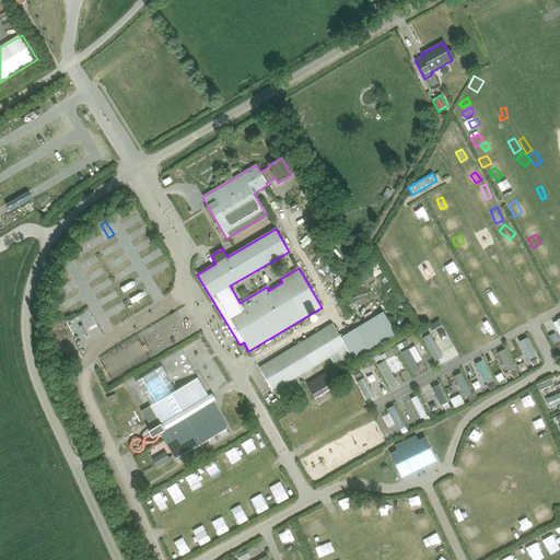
[(511,244),(518,252),(522,248),(515,241),(511,244)]
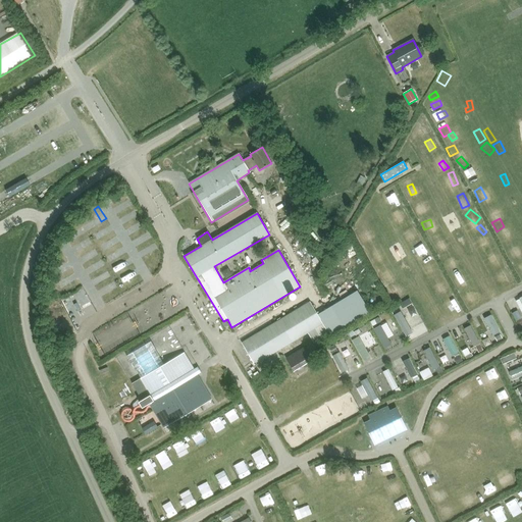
[(498,238),(505,246),(509,242),(502,235),(498,238)]
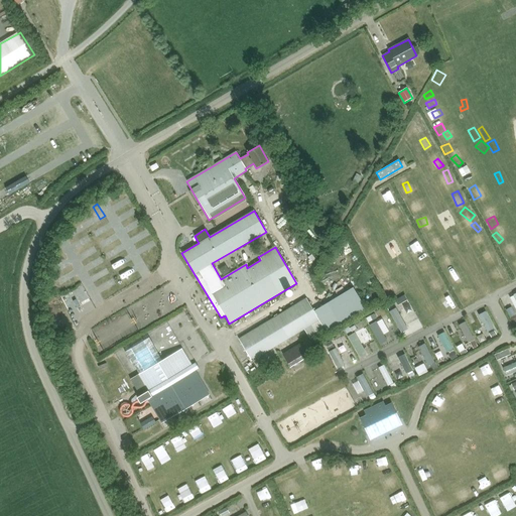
[(475,238),(479,247),(487,243),(483,234),(475,238)]
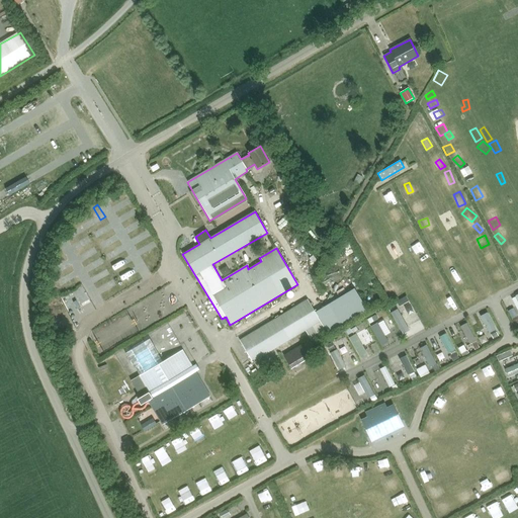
[(509,259),(516,256),(511,244),(504,247),(509,259)]
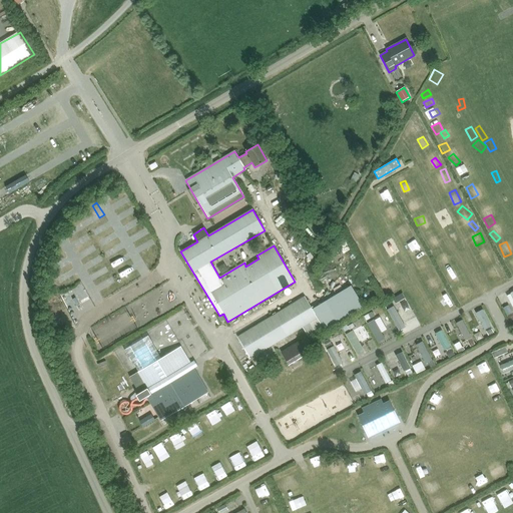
[(103,249),(113,255),(116,251),(106,244),(103,249)]
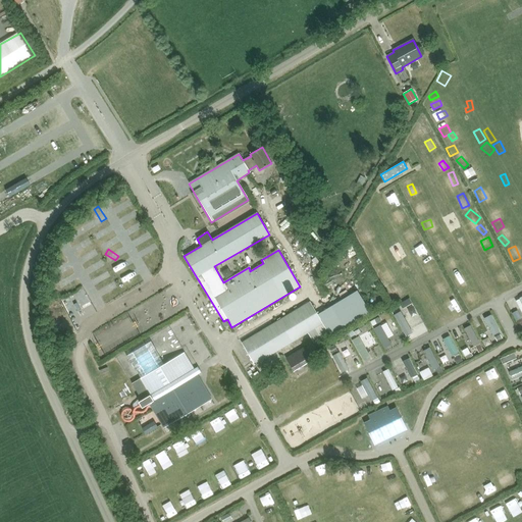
[(491,254),(498,265),(502,263),(497,251),(491,254)]
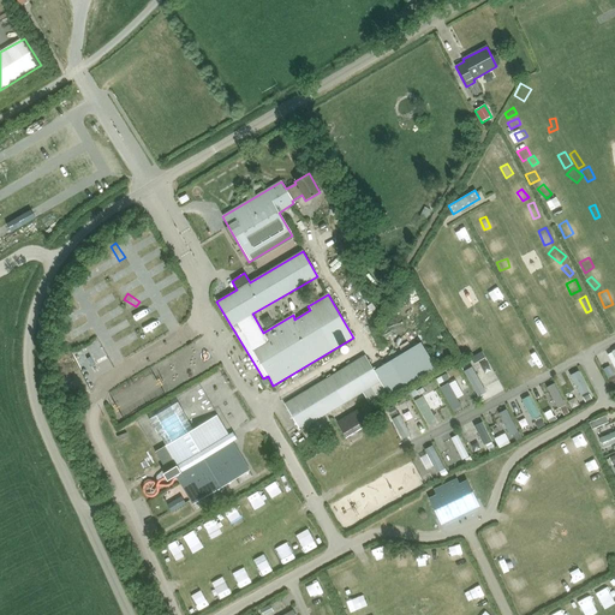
[(93,312),(100,324),(107,321),(100,309),(93,312)]
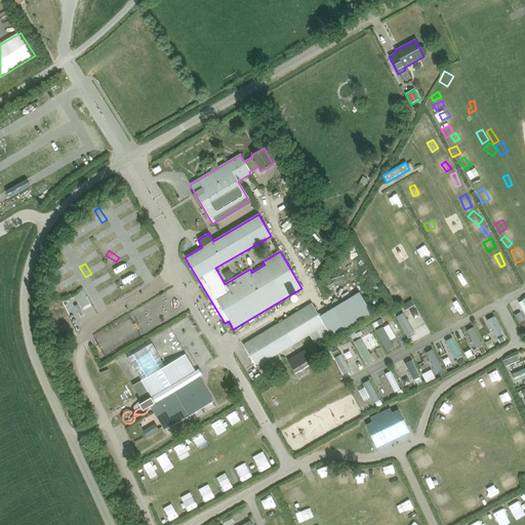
[(472,293),(468,285),(460,289),(463,296),(472,293)]
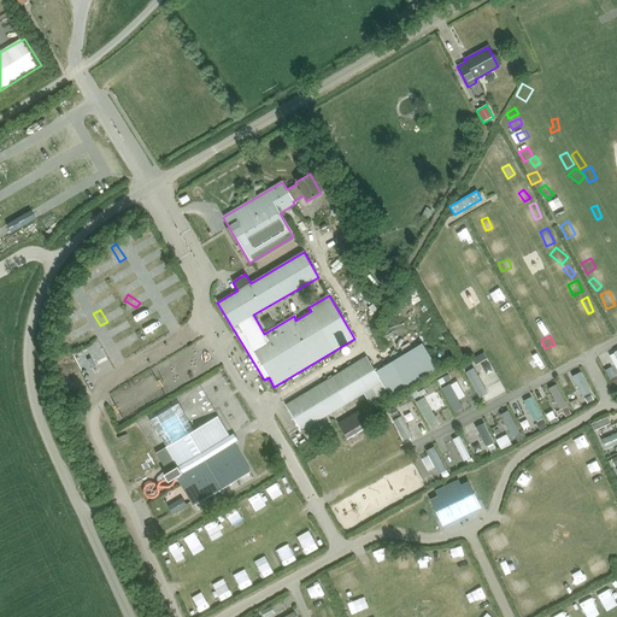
[(392,344),(397,354),(410,348),(404,338),(392,344)]
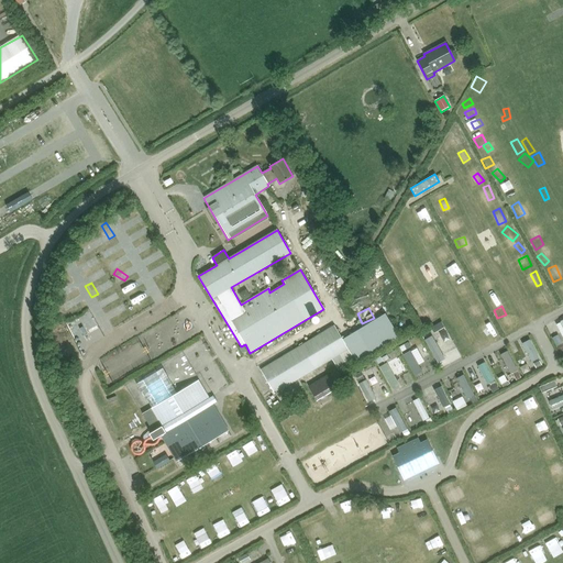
[(385,315),(343,341),(355,361),(397,335),(385,315)]
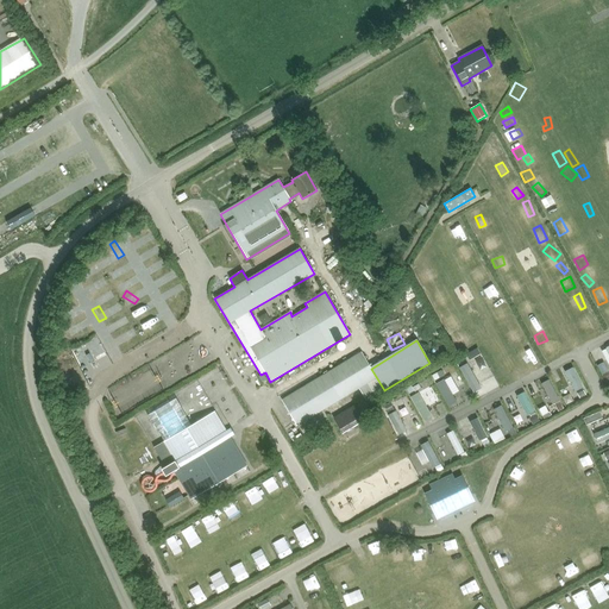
[(606,358),(608,363),(608,340),(590,352),(596,363),(606,358)]
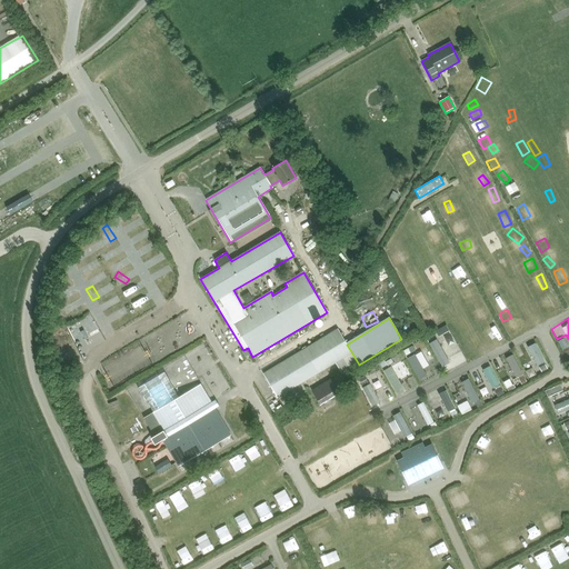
[(338,329),(263,375),(277,398),(336,363),(342,376),(359,365),(347,345),(338,329)]
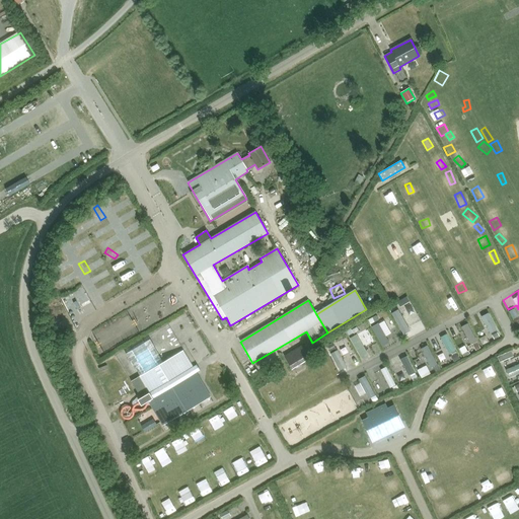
[(402,311),(409,307),(405,301),(399,304),(402,311)]
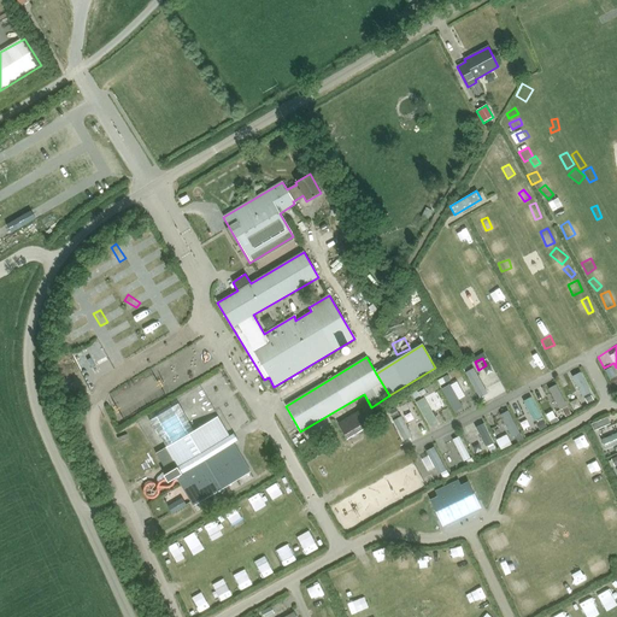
[(472,365),(464,371),(477,397),(487,392),(472,365)]
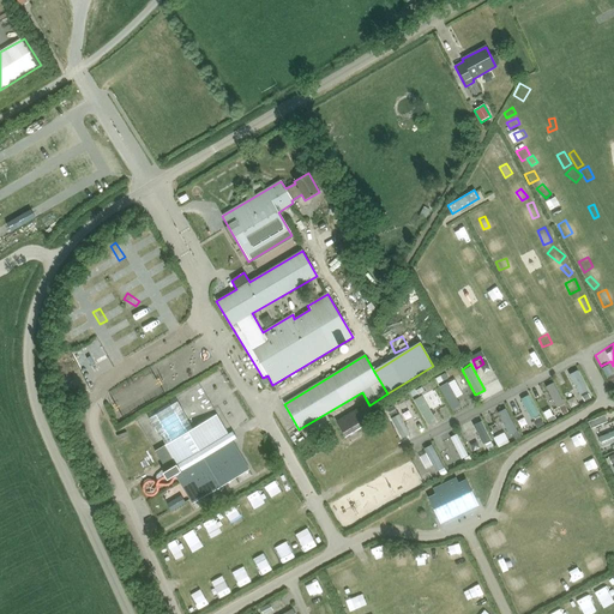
[(573,393),(585,389),(576,366),(564,371),(573,393)]
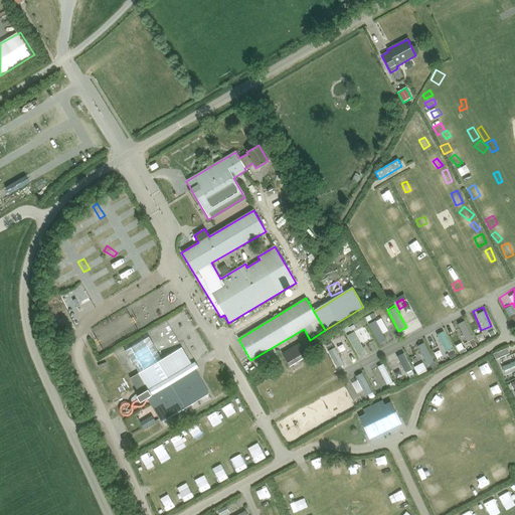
[(392,337),(387,327),(380,330),(373,317),(365,321),(378,344),(392,337)]
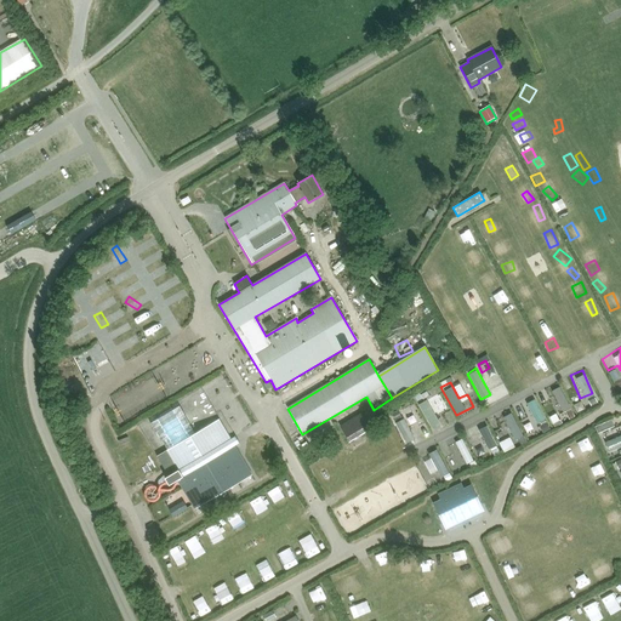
[(558,382),(550,386),(560,410),(569,406),(558,382)]
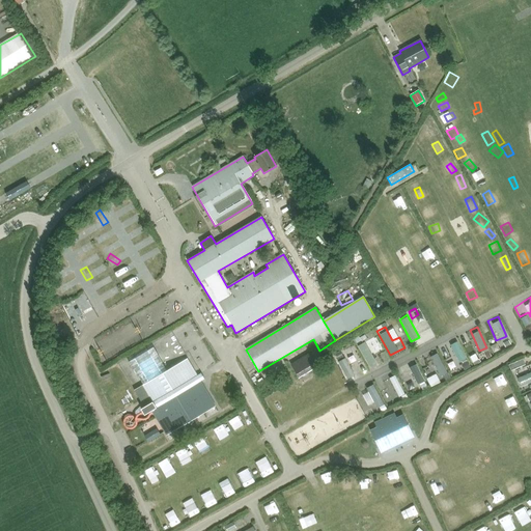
[(361,339),(365,336),(363,332),(352,338),(368,365),(374,362),(361,339)]
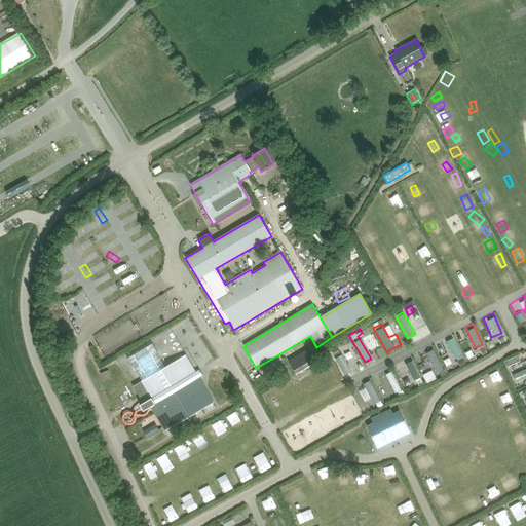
[(453,357),(458,354),(452,335),(446,337),(453,357)]
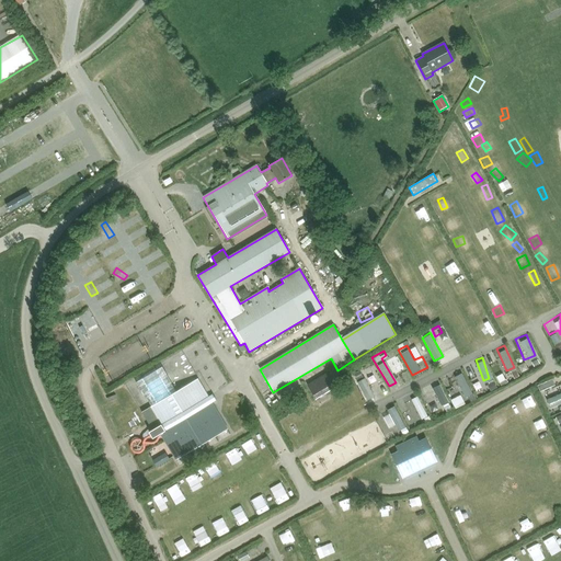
[(176,391),(162,367),(136,382),(150,407),(141,412),(152,431),(149,432),(152,438),(160,434),(175,460),(227,430),(212,403),(216,401),(213,393),(212,395),(208,397),(197,379),(176,391)]
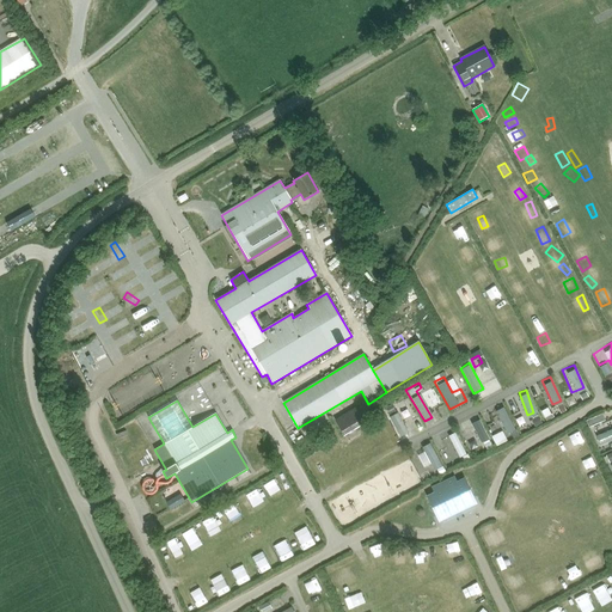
[(503,430),(512,428),(502,402),(494,405),(503,430)]
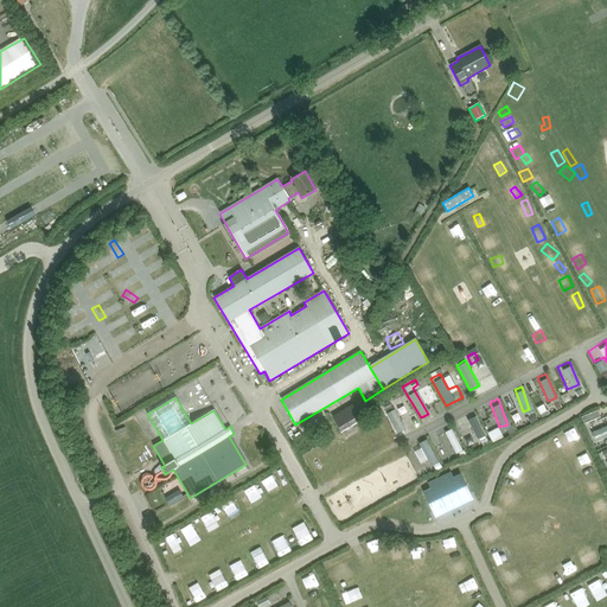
[(338,428),(342,433),(357,423),(363,420),(353,404),(331,417),(338,428)]
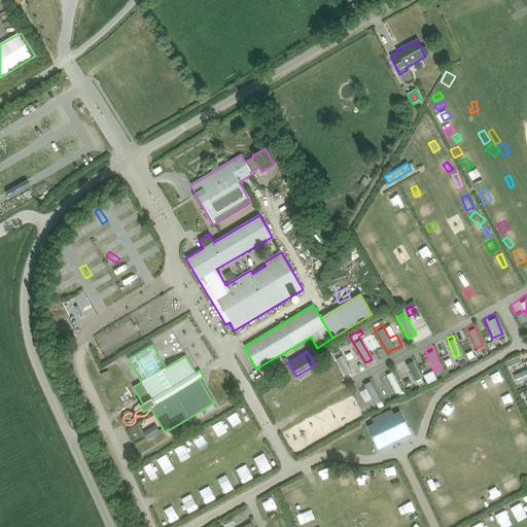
[(342,373),(348,370),(340,353),(334,356),(342,373)]
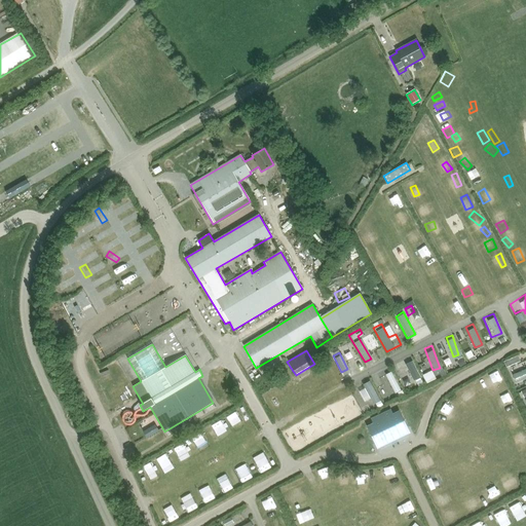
[(350,373),(359,371),(353,357),(345,360),(350,373)]
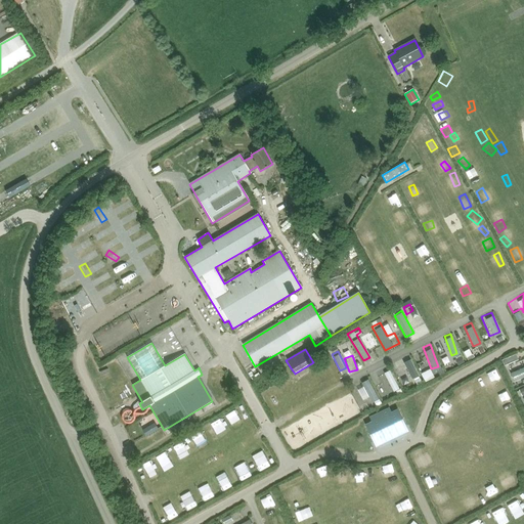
[(398,360),(401,368),(407,366),(409,375),(416,373),(409,356),(398,360)]
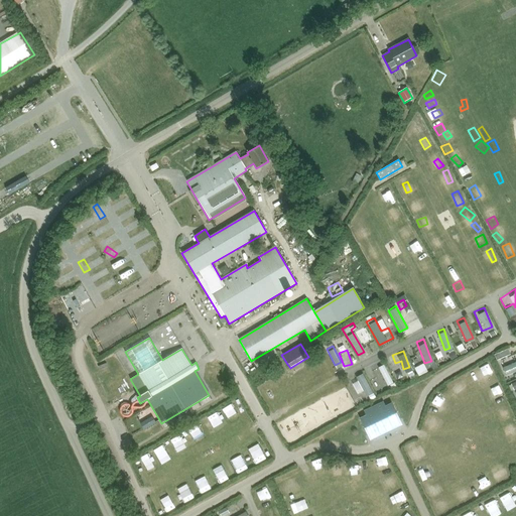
[(515,355),(499,363),(504,374),(515,369),(515,355)]
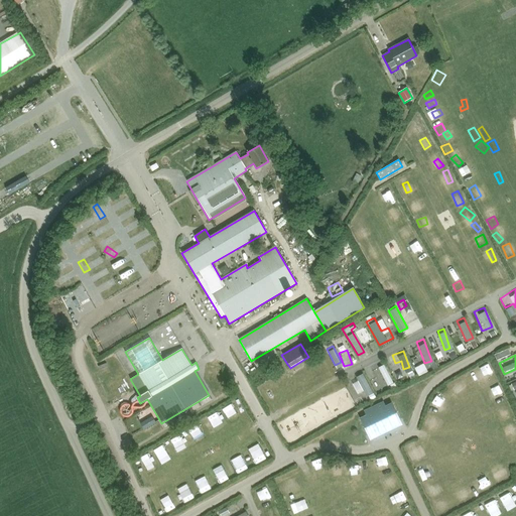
[(412,365),(414,371),(426,366),(423,360),(412,365)]
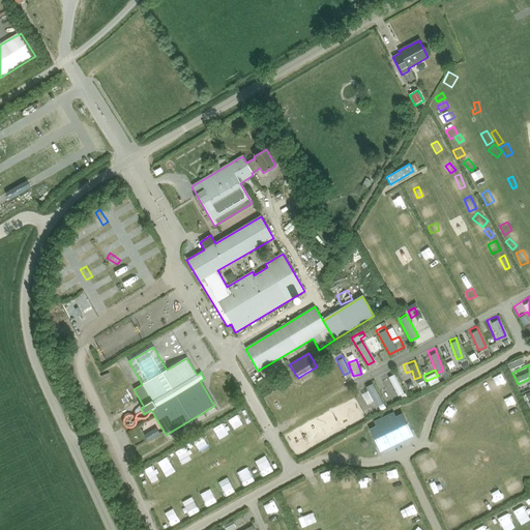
[(391,371),(385,374),(396,393),(402,390),(391,371)]
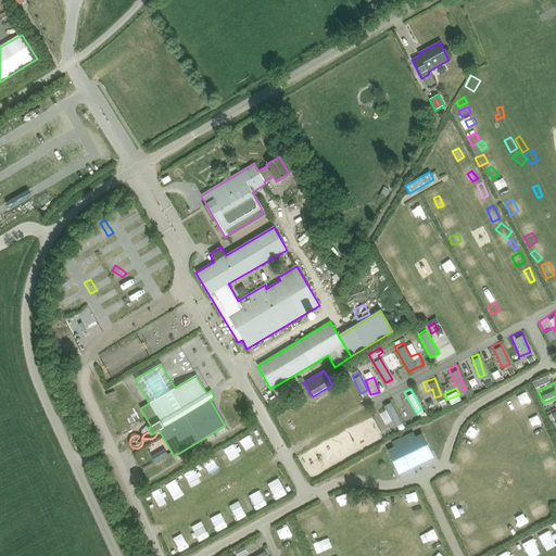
[(517,393),(515,399),(523,402),(527,396),(517,393)]
